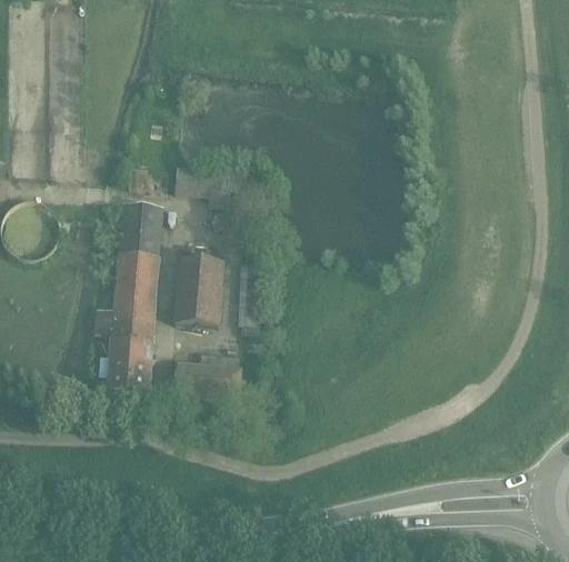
[(178,166),(178,169),(175,194),(209,198),(208,207),(229,209),(231,192),(266,196),(268,176),(178,166)]
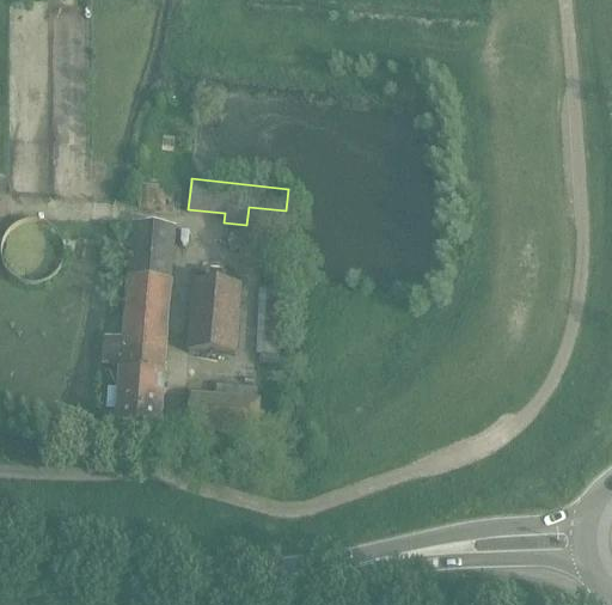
[(104,331),(102,359),(121,360),(118,385),(108,384),(106,404),(117,405),(116,417),(159,421),(171,275),(176,221),(133,218),(129,272),(128,272),(123,330),(118,329),(117,332),(104,331)]
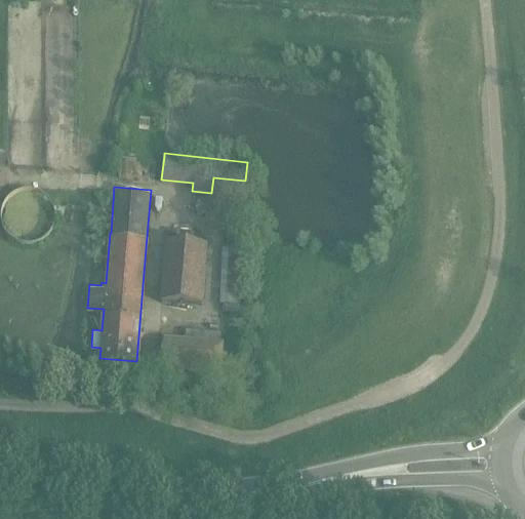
[(51,214),(51,213),(50,205),(48,201),(46,197),(41,194),(38,192),(34,190),(30,189),(24,190),(18,191),(11,196),(8,199),(6,203),(4,208),(4,212),(5,221),(8,226),(10,229),(17,234),(21,236),(27,237),(35,236),(43,232),(45,229),(49,224),(50,220),(51,214)]
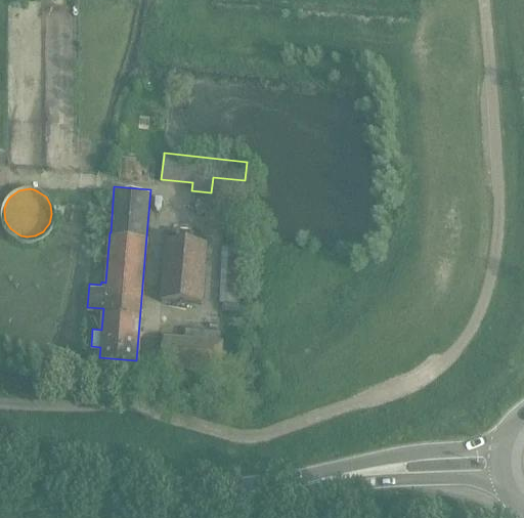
[(245,210),(235,210),(235,222),(245,222),(245,210)]
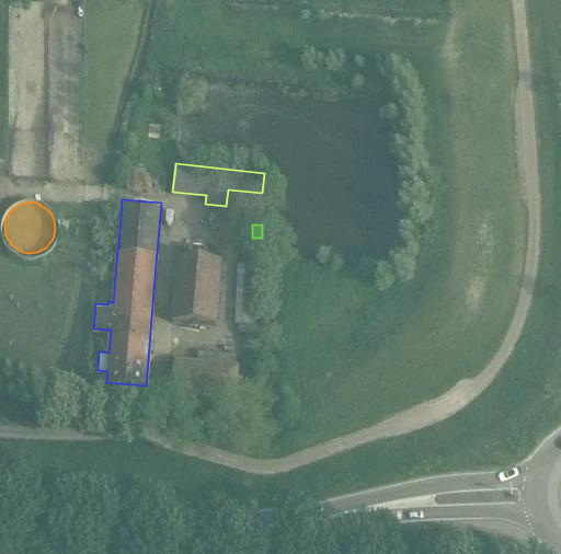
[(214,256),(215,243),(179,241),(172,318),(214,321),(219,256),(214,256)]
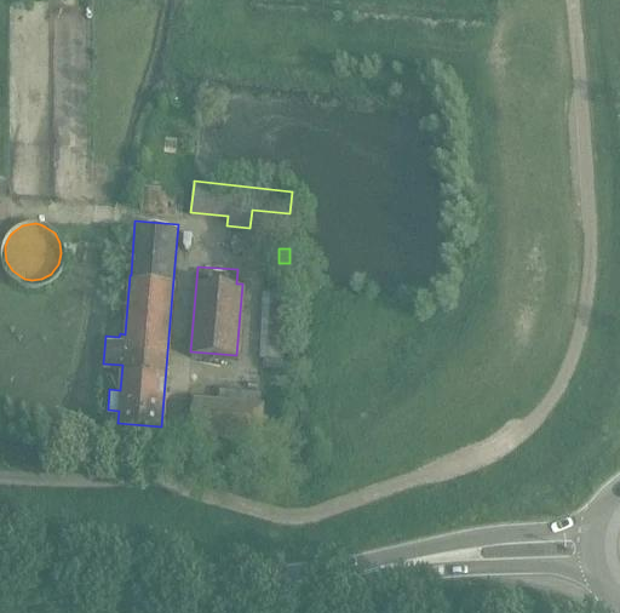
[(262,288),(259,355),(283,355),(287,290),(262,288)]
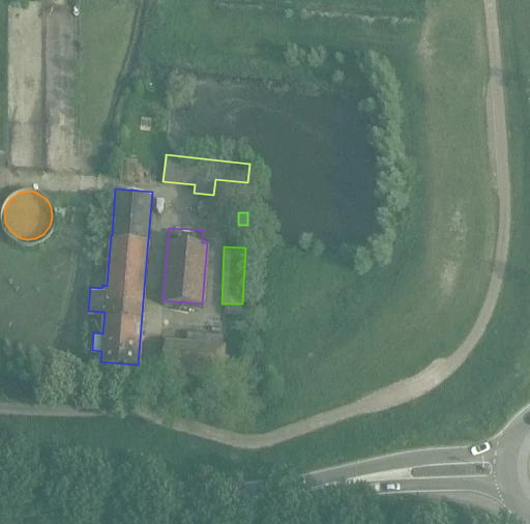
[(186,340),(165,338),(163,369),(222,373),(225,343),(222,342),(223,333),(186,330),(186,340)]
